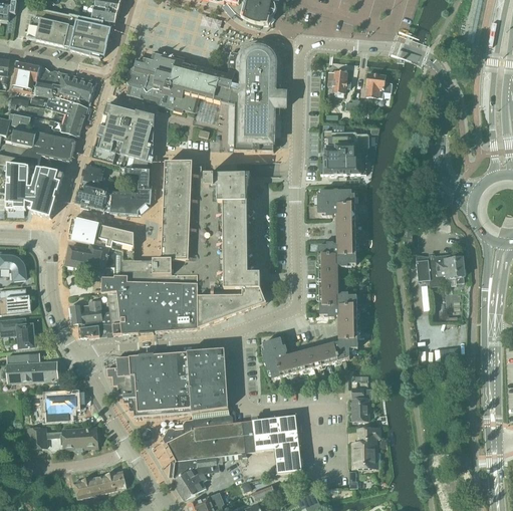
[(0,19),(7,21),(9,12),(9,13),(14,13),(16,2),(10,1),(10,0),(0,0),(0,19)]
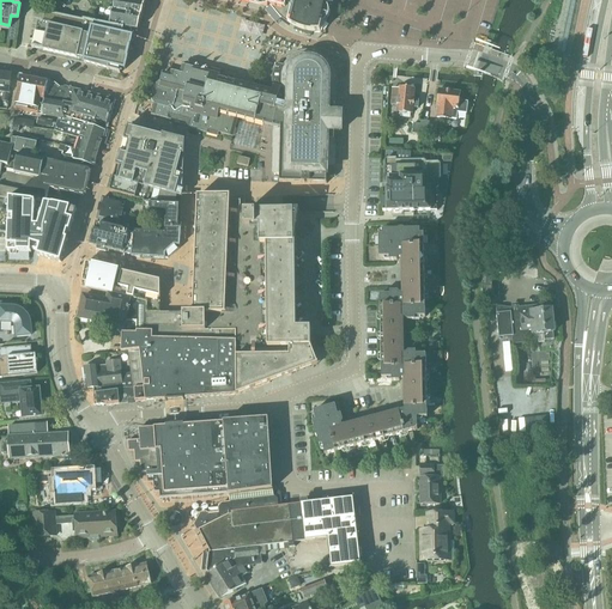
[(113,0),(108,22),(111,22),(117,23),(131,25),(137,26),(144,0),(113,0)]
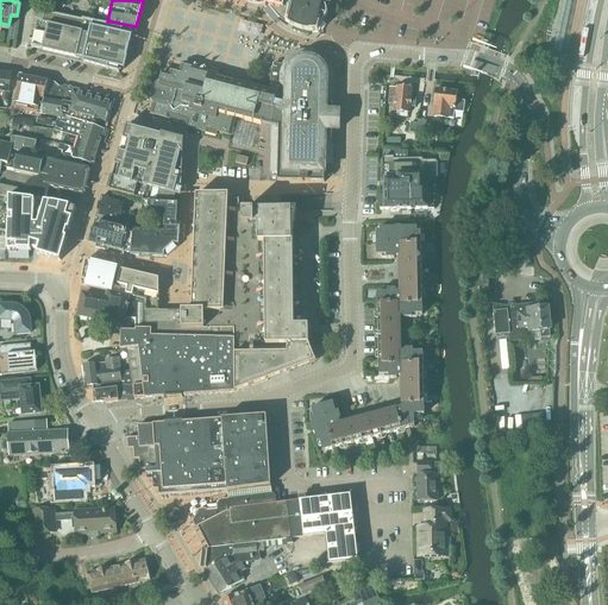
[(262,0),(267,1),(269,4),(270,6),(273,8),(274,11),(276,13),(279,14),(283,19),(286,20),(288,21),(290,24),(294,25),(296,26),(299,27),(302,27),(305,29),(308,29),(309,29),(311,30),(312,30),(313,30),(314,30),(317,30),(323,0),(262,0)]
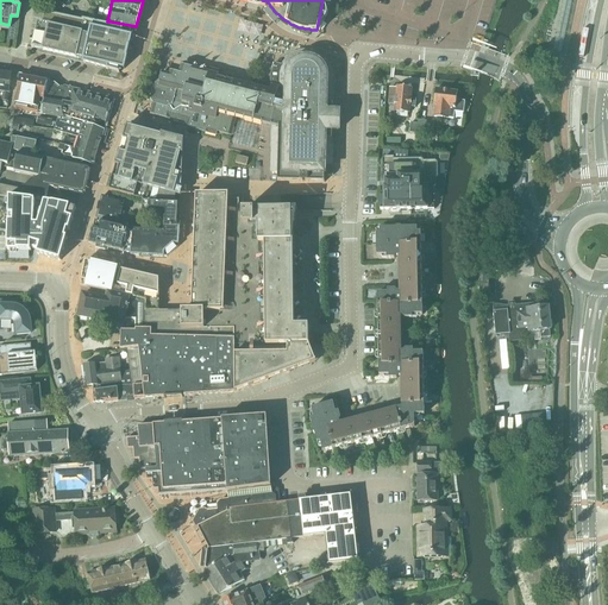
[(557,0),(547,48),(561,51),(570,0),(557,0)]
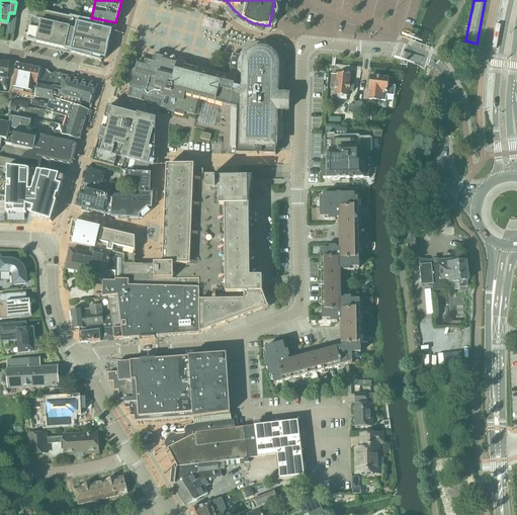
[(94,18),(91,18),(29,5),(28,6),(36,8),(34,17),(39,18),(34,39),(104,56),(110,28),(109,27),(110,21),(99,19),(94,18)]
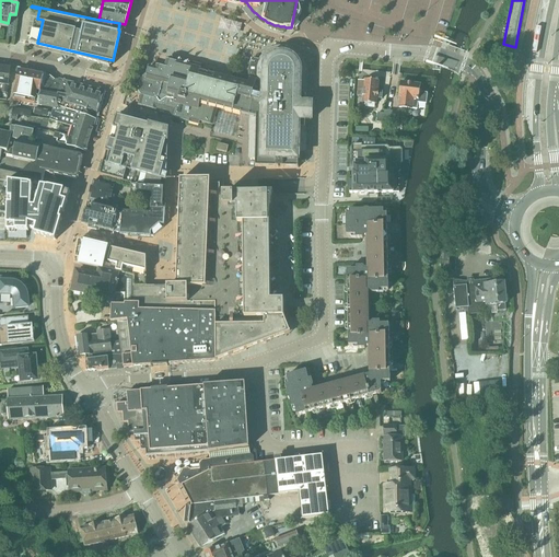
[(240,28),(244,21),(235,16),(231,25),(240,28)]
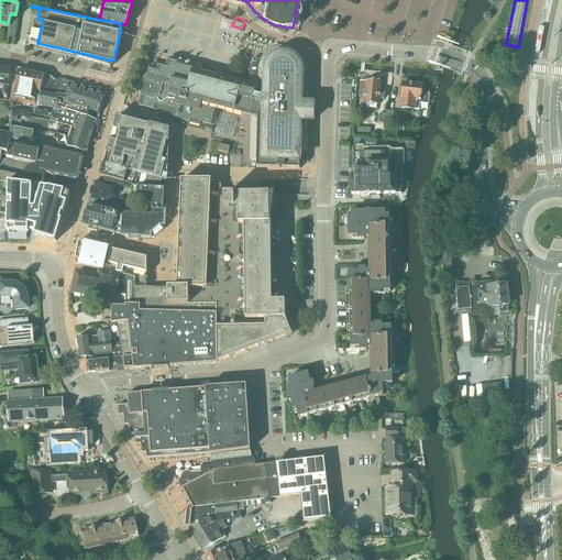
[(286,45),(285,45),(283,45),(281,45),(277,45),(276,45),(275,46),(273,46),(272,47),(271,47),(270,48),(267,51),(265,53),(264,54),(263,55),(262,56),(261,57),(260,59),(260,61),(259,63),(259,64),(259,65),(257,67),(257,68),(257,78),(250,76),(249,80),(249,81),(223,75),(216,73),(217,70),(200,66),(200,64),(167,55),(165,65),(156,63),(155,66),(149,65),(146,73),(142,72),(136,91),(141,92),(138,101),(155,107),(155,105),(156,105),(171,109),(172,109),(169,113),(172,114),(198,122),(199,119),(212,122),(217,105),(226,107),(251,113),(250,156),(255,156),(255,165),(298,166),(299,150),(305,150),(306,118),(311,118),(311,101),(309,101),(309,84),(306,84),(307,69),(307,67),(307,66),(306,65),(306,63),(306,62),(305,61),(305,59),(304,57),(302,56),(302,55),(301,54),(299,52),(298,51),(296,50),(294,47),(293,47),(290,46),(288,45),(286,45)]
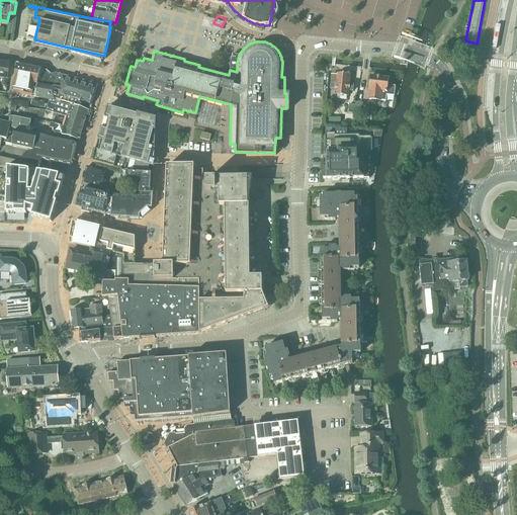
[(0,74),(2,75),(1,82),(5,83),(6,76),(8,61),(0,59),(0,74)]
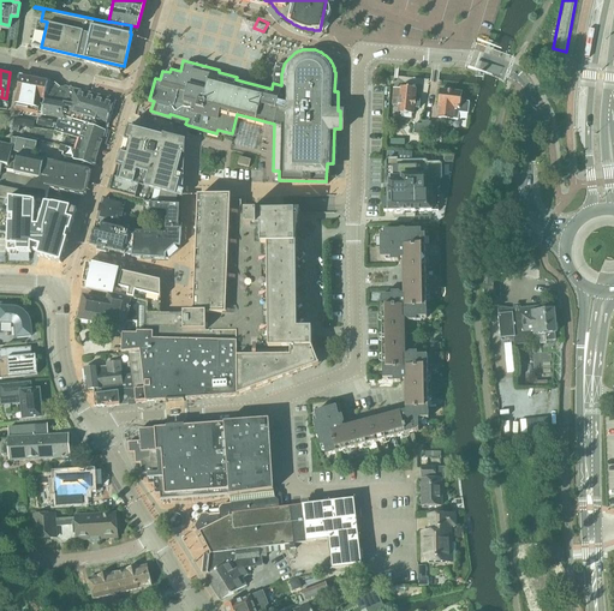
[(43,100),(45,95),(42,94),(46,78),(19,73),(16,91),(13,106),(37,109),(40,100),(43,100)]
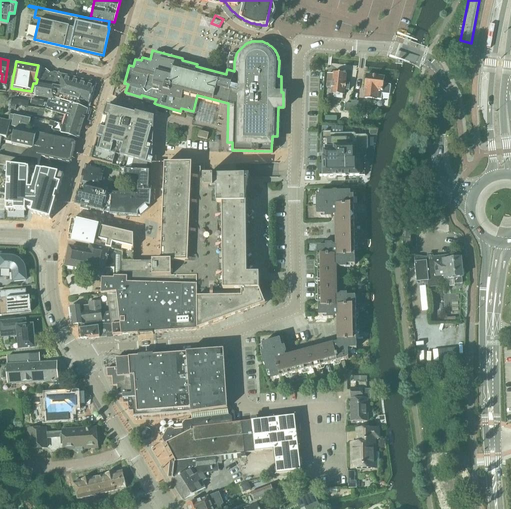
[(95,80),(54,69),(53,71),(49,70),(49,69),(48,67),(43,66),(41,68),(39,79),(37,79),(36,83),(33,83),(31,91),(54,96),(54,94),(87,105),(95,80)]
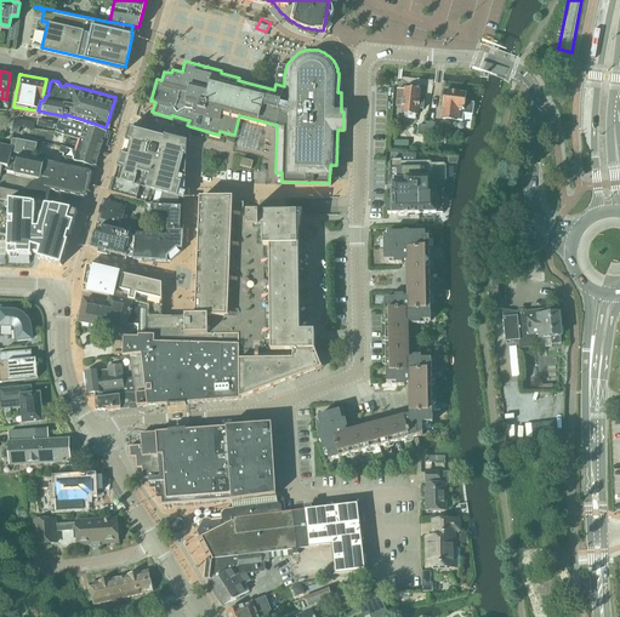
[(421,106),(422,98),(417,97),(417,87),(402,86),(402,87),(396,87),(394,103),(400,103),(399,113),(403,113),(403,110),(415,112),(416,106),(421,106)]
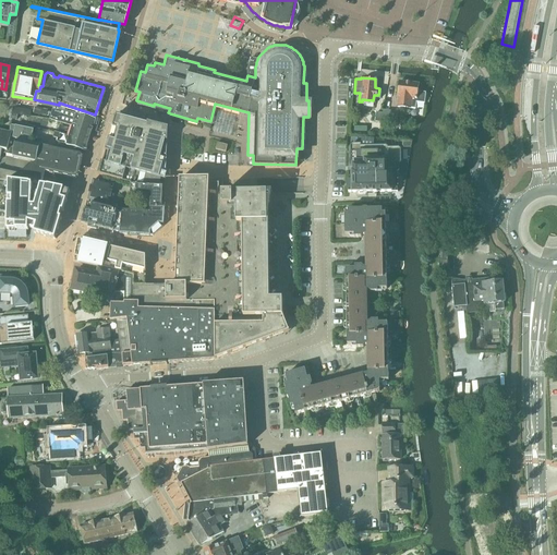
[(398,80),(396,93),(397,93),(396,104),(409,106),(409,105),(414,106),(414,99),(423,100),(424,89),(416,88),(418,82),(398,80)]
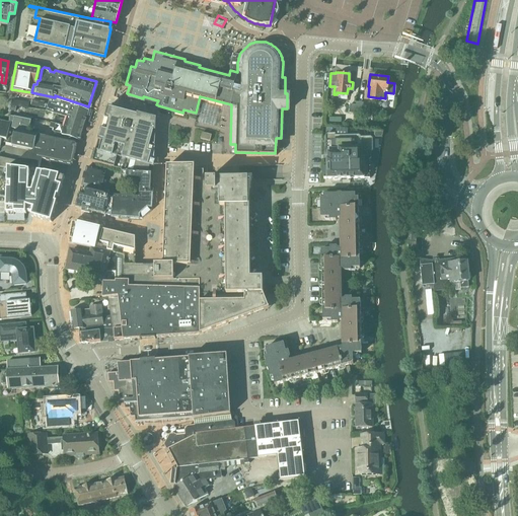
[(66,113),(84,119),(87,108),(64,101),(48,98),(45,108),(54,111),(66,115),(66,113)]
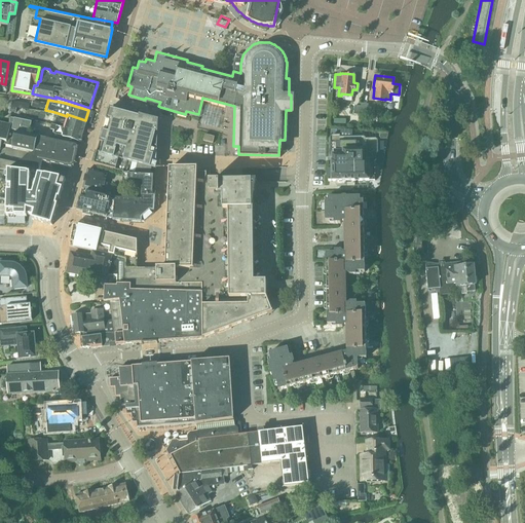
[(372,114),(373,107),(367,106),(367,103),(360,102),(360,105),(353,104),(352,112),(372,114)]
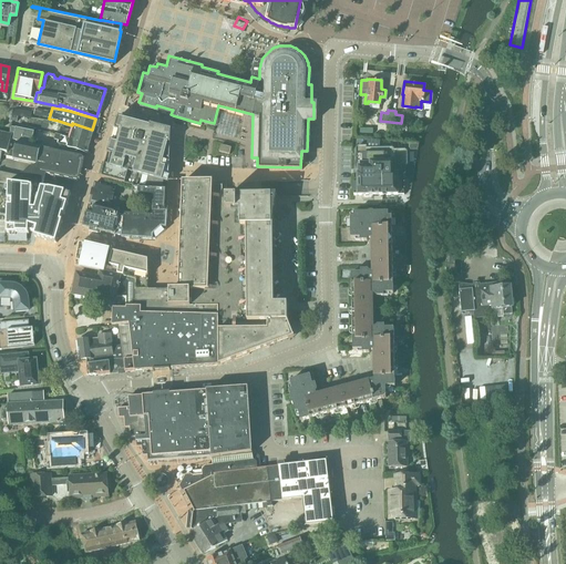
[(101,161),(98,174),(131,183),(134,194),(155,196),(154,209),(165,209),(168,209),(170,186),(166,186),(170,127),(116,113),(113,126),(114,126),(111,137),(109,137),(105,151),(106,151),(103,162),(101,161)]
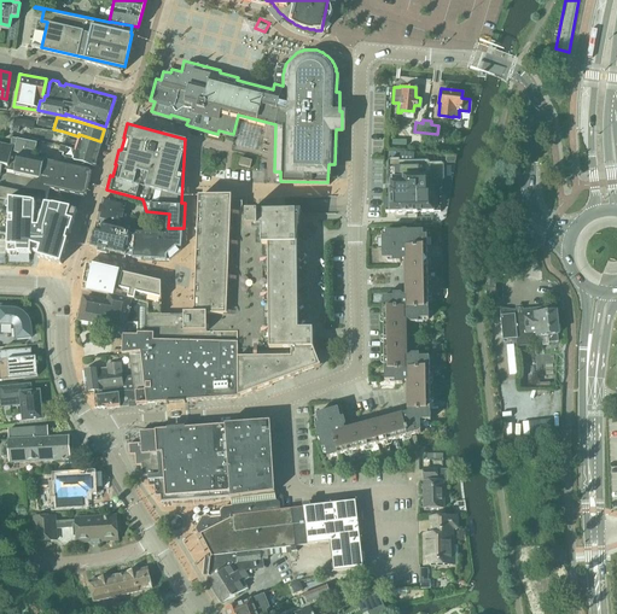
[(13,170),(18,150),(19,152),(33,155),(36,139),(11,134),(10,142),(0,139),(0,165),(13,168),(13,170)]
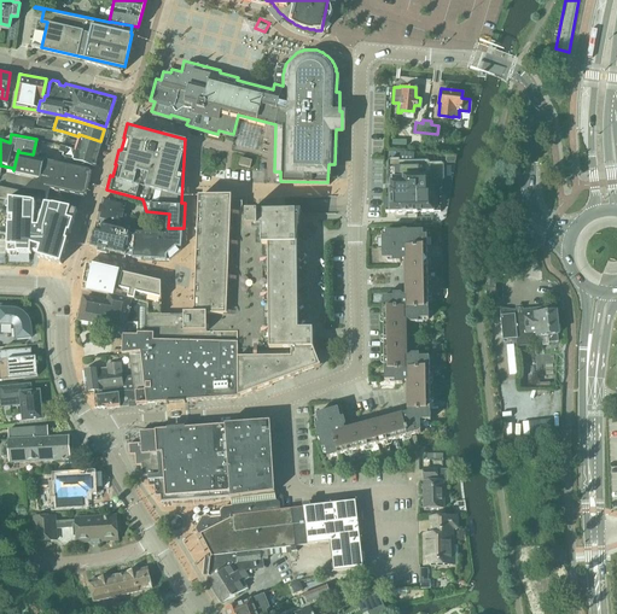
[(79,134),(79,136),(76,144),(71,142),(70,146),(95,155),(100,141),(79,134)]
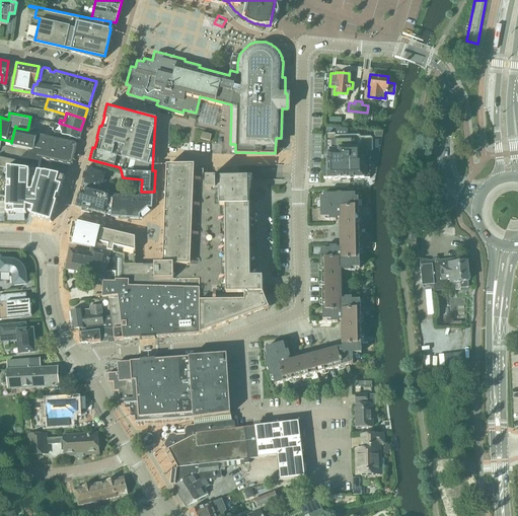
[(80,130),(59,123),(50,120),(48,125),(53,126),(52,129),(61,132),(63,133),(63,134),(67,135),(67,134),(78,137),(80,130)]
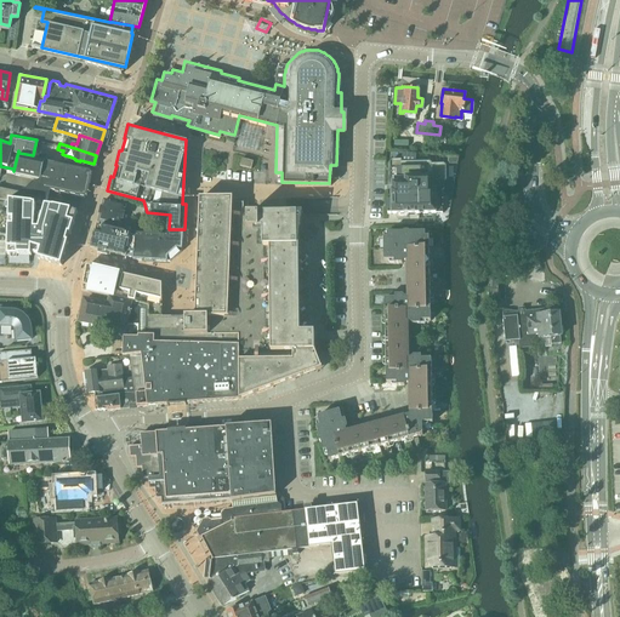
[(85,193),(90,172),(86,167),(33,156),(33,155),(20,153),(18,150),(13,171),(40,177),(39,182),(41,186),(81,195),(85,193)]
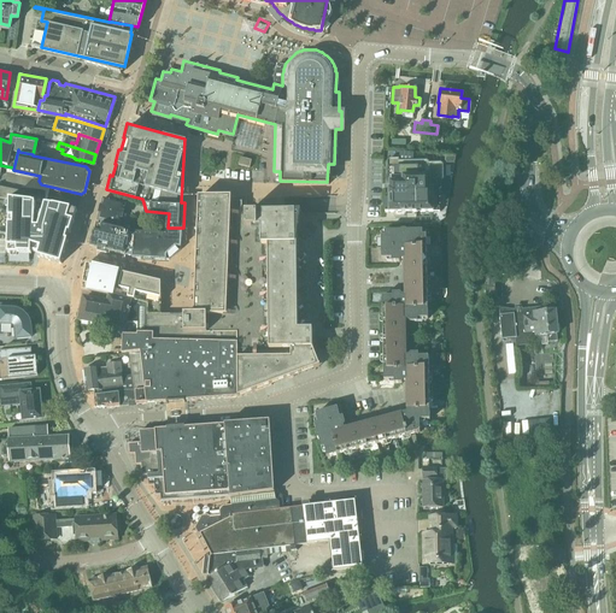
[(388,195),(383,196),(385,210),(439,208),(439,187),(440,184),(440,177),(443,176),(443,161),(440,159),(428,160),(428,159),(426,158),(398,158),(398,155),(388,155),(386,158),(387,177),(388,180),(389,180),(389,187),(388,187),(388,195)]
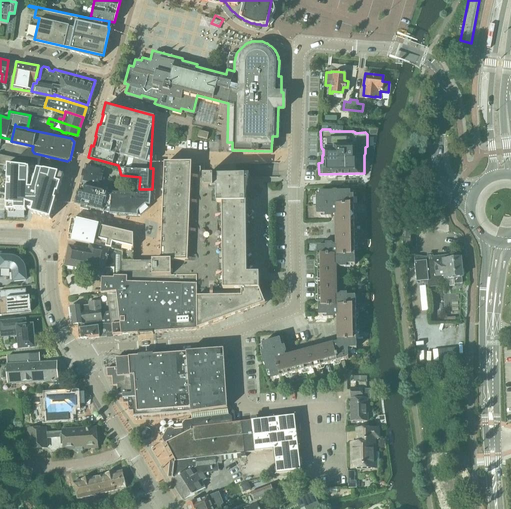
[(17,156),(6,163),(5,207),(25,208),(25,206),(31,208),(30,211),(49,216),(55,197),(54,197),(55,191),(57,191),(62,172),(61,172),(62,170),(60,167),(31,161),(30,159),(29,159),(17,156)]
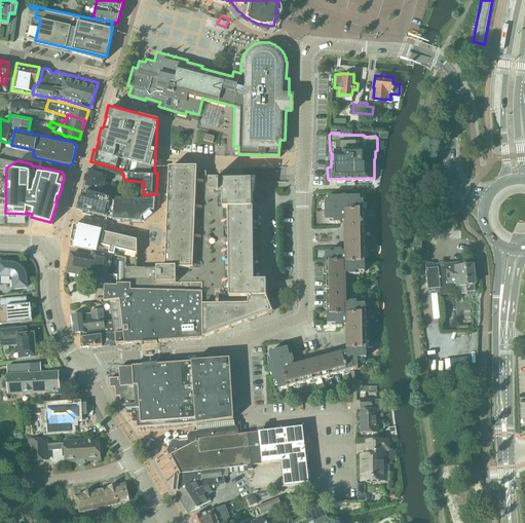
[(89,268),(106,271),(116,273),(116,283),(104,284),(104,299),(109,299),(111,316),(104,318),(102,306),(90,307),(90,310),(71,312),(73,330),(84,329),(84,327),(101,326),(102,329),(113,328),(113,330),(114,330),(114,336),(120,336),(121,341),(141,340),(141,341),(150,341),(156,340),(156,339),(202,336),(230,326),(230,318),(248,318),(248,319),(249,319),(249,316),(261,312),(263,310),(264,309),(265,307),(265,305),(264,303),(259,289),(259,283),(248,283),(247,185),(219,186),(219,183),(219,180),(209,180),(209,165),(204,165),(204,170),(169,171),(169,184),(164,265),(149,265),(137,265),(136,266),(124,266),(124,257),(105,253),(105,251),(94,250),(92,249),(91,256),(89,268)]
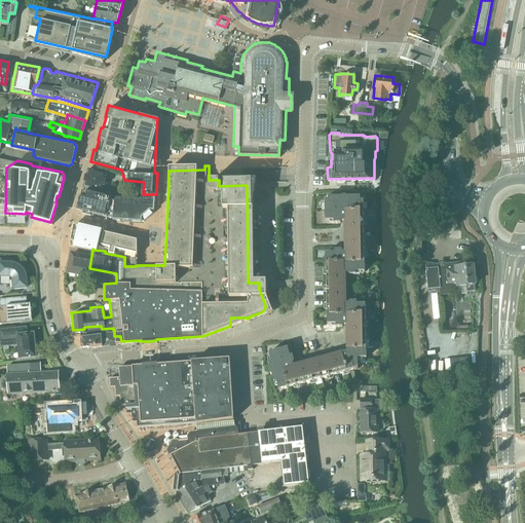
[(81,186),(82,186),(100,190),(102,185),(105,186),(106,180),(104,179),(105,172),(86,166),(81,186)]
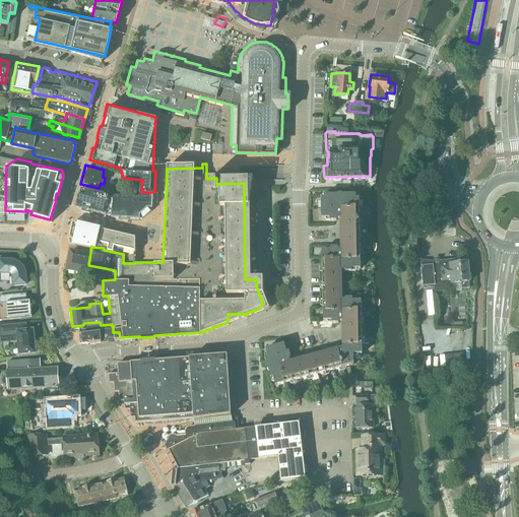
[(151,205),(151,192),(141,192),(141,193),(109,191),(79,185),(75,205),(80,206),(80,208),(88,210),(88,208),(105,212),(111,213),(110,214),(138,216),(141,216),(150,207),(150,205),(151,205)]
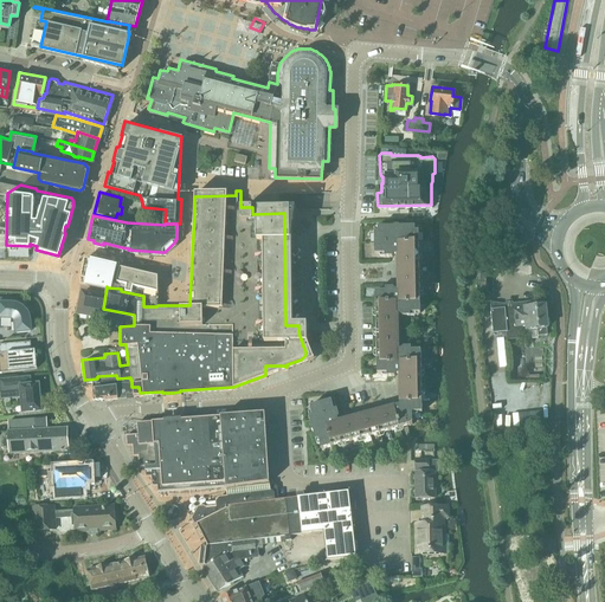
[(397,224),(397,222),(393,222),(392,225),(377,224),(377,228),(373,228),(373,251),(383,251),(383,254),(390,254),(392,252),(392,234),(398,234),(399,312),(400,314),(409,314),(409,310),(418,310),(417,228),(413,228),(413,224),(397,224)]
